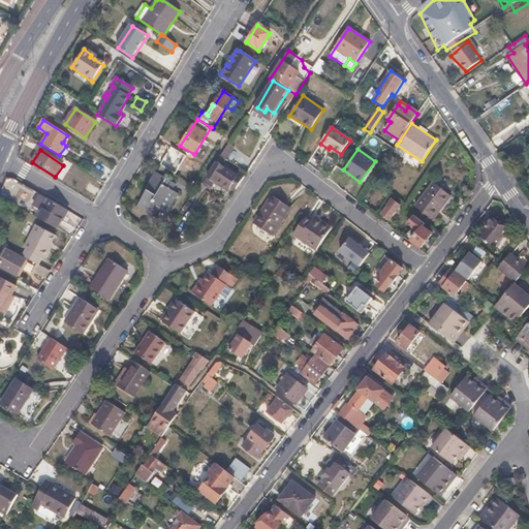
[(231,190),(234,187),(240,178),(221,165),(225,159),(220,156),(211,170),(218,176),(216,179),(220,182),(220,183),(231,190)]
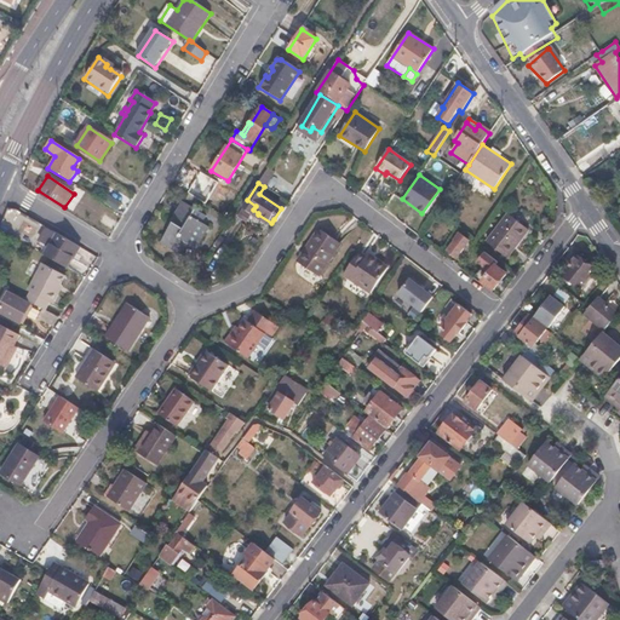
[(190,194),(199,200),(205,191),(196,185),(190,194)]
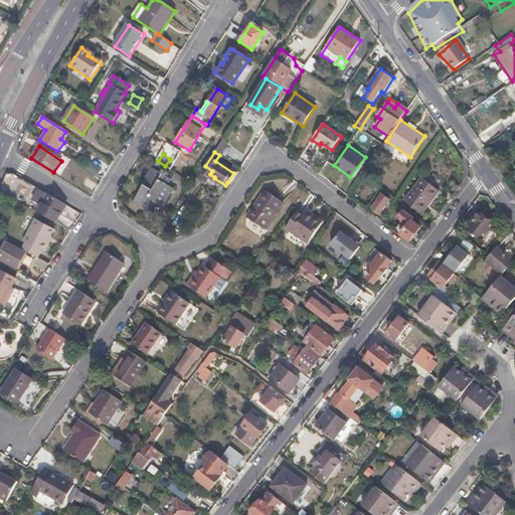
[(81,166),(94,174),(99,166),(87,158),(81,166)]
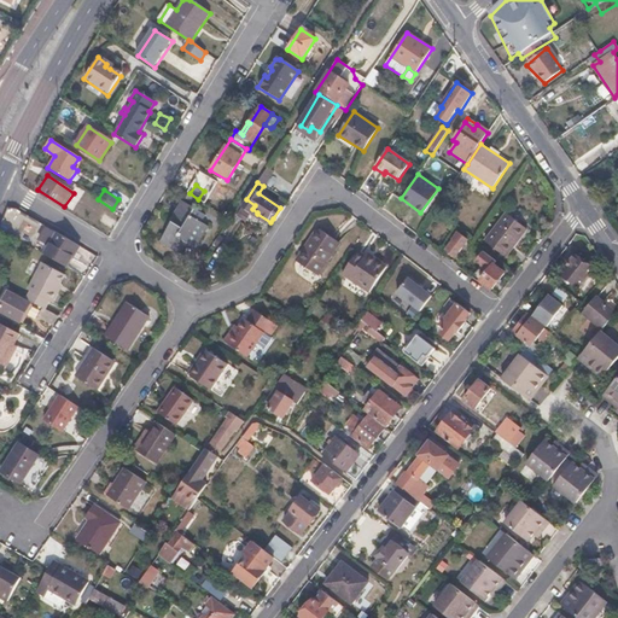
[(182,202),(173,214),(176,216),(161,240),(181,252),(187,243),(194,248),(207,226),(202,223),(207,215),(182,202)]
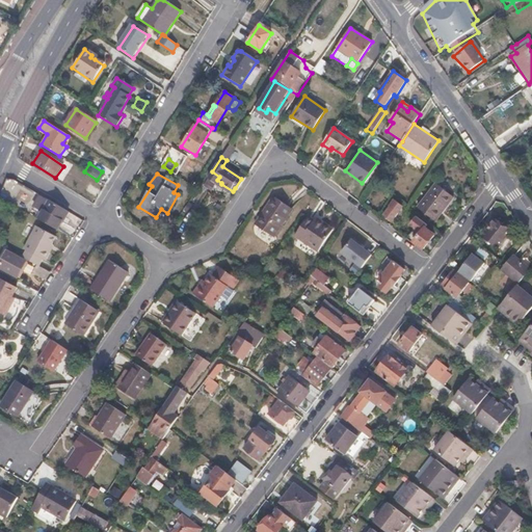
[(243,180),(241,179),(235,188),(237,189),(243,180)]
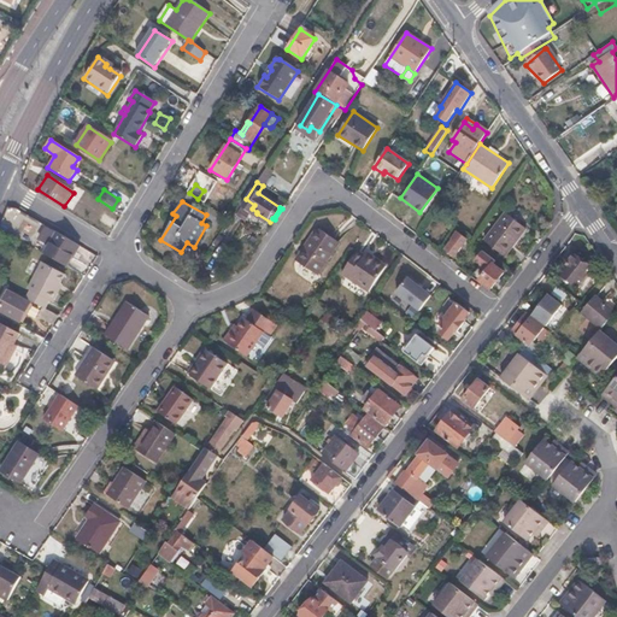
[(485,241),(505,257),(527,229),(506,213),(485,241)]
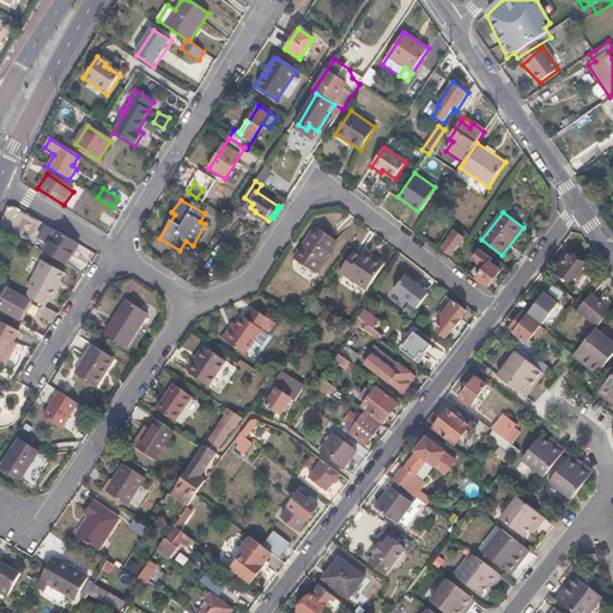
[(49,246),(56,231),(44,225),(37,238),(49,246)]
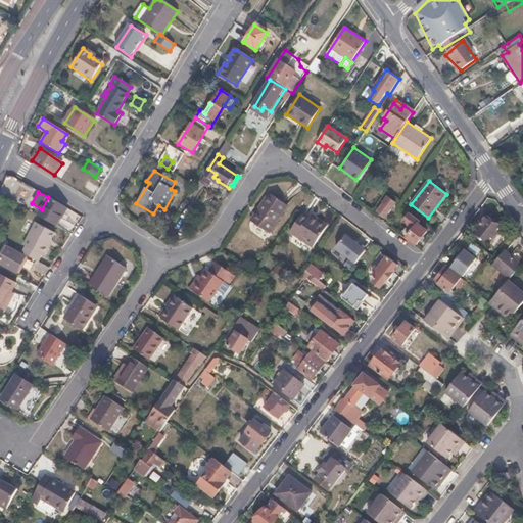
[(269,233),(288,206),(269,194),(250,221),(269,233)]
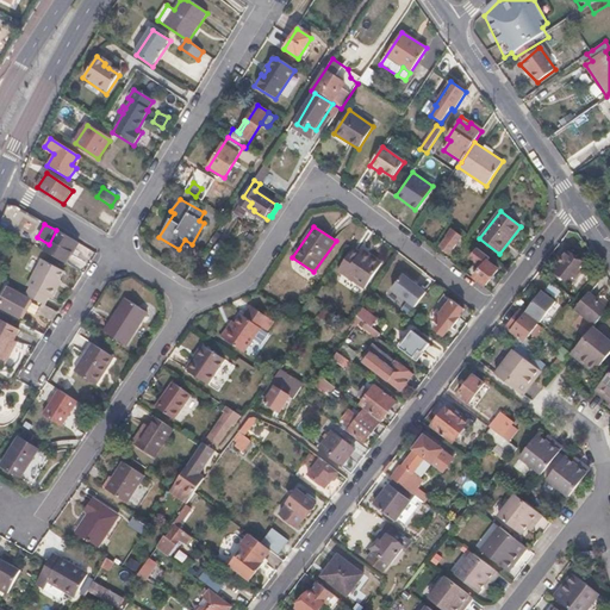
[(452,229),(447,236),(448,237),(442,247),(449,253),(461,237),(452,229)]
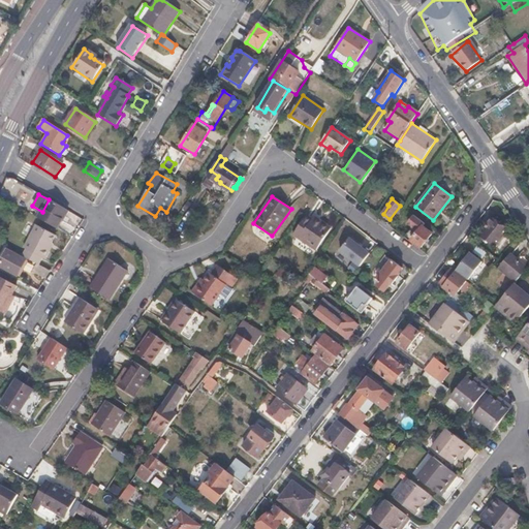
[(38,218),(57,228),(68,211),(49,199),(42,212),(38,218)]
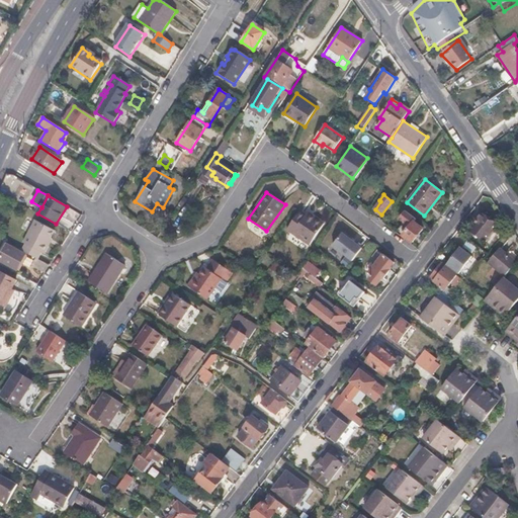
[(202,211),(208,216),(217,202),(211,198),(202,211)]
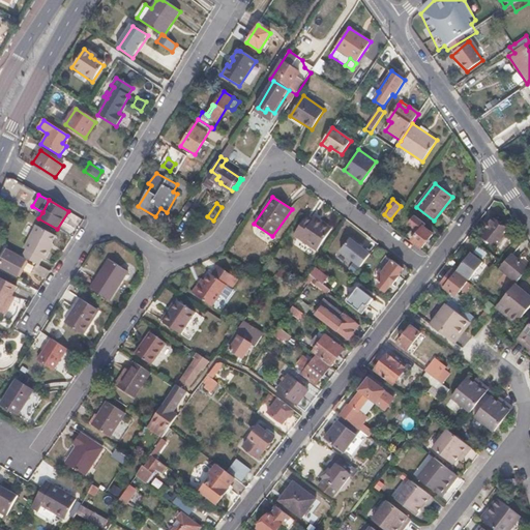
[(318,223),(307,216),(294,235),(317,252),(332,229),(320,221),(318,223)]
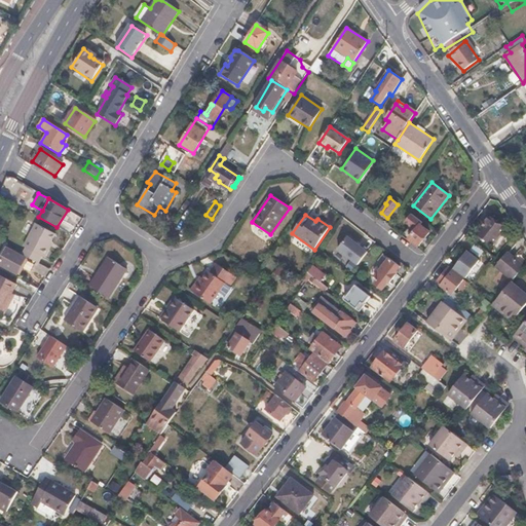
[(416,232),(409,239),(418,247),(428,233),(420,226),(423,222),(412,215),(405,224),(410,227),(416,232)]
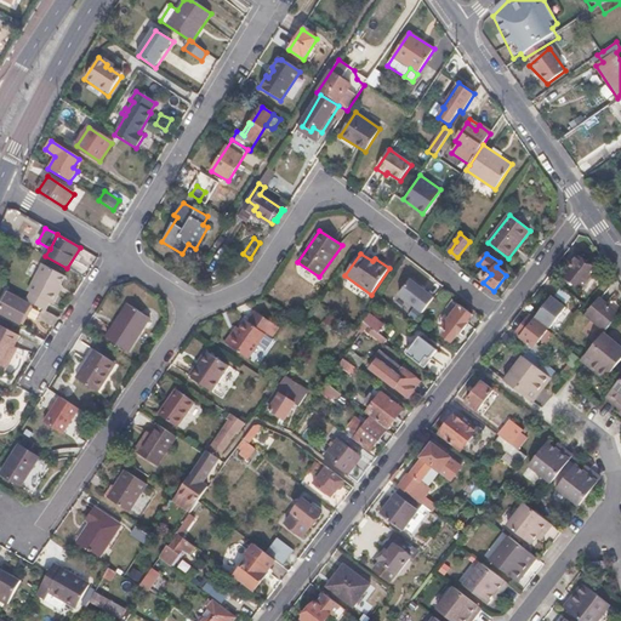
[(593,284),(598,288),(604,279),(594,273),(596,271),(577,257),(573,266),(568,262),(563,269),(567,273),(564,277),(581,289),(582,288),(588,291),(593,284)]
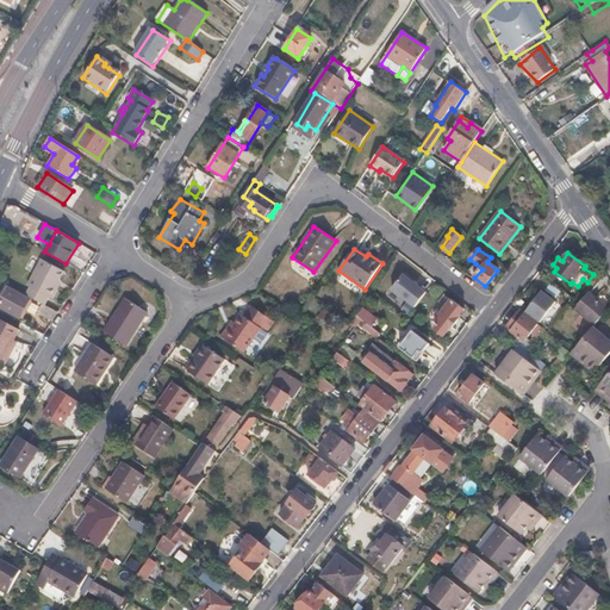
[(54,285),(57,279),(62,268),(38,256),(25,284),(27,285),(24,292),(31,297),(43,303),(47,294),(50,297),(55,285),(54,285)]
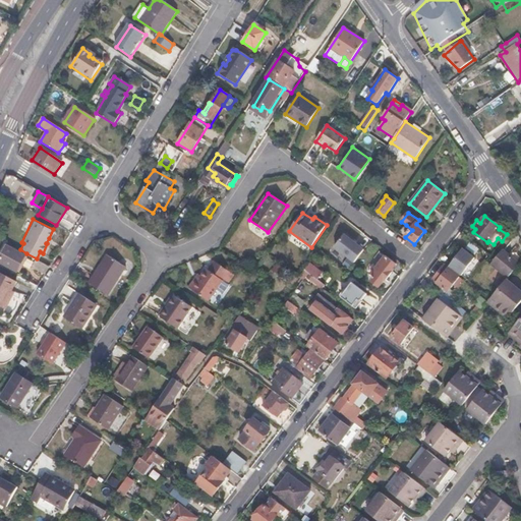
[(405,238),(405,237),(412,230),(406,225),(399,234),(405,238)]
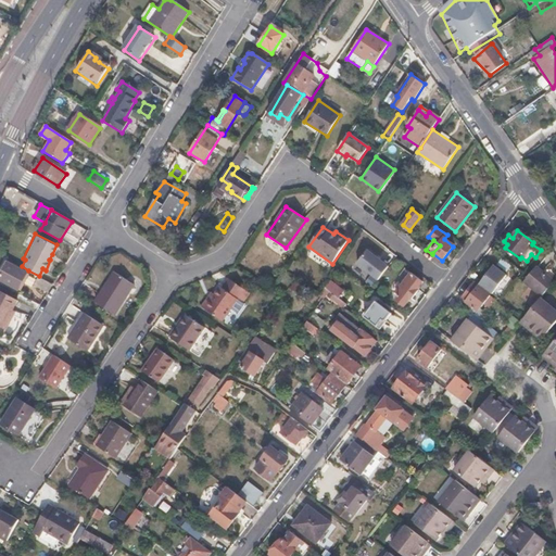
[(389,267),(367,251),(357,264),(378,280),(389,267)]
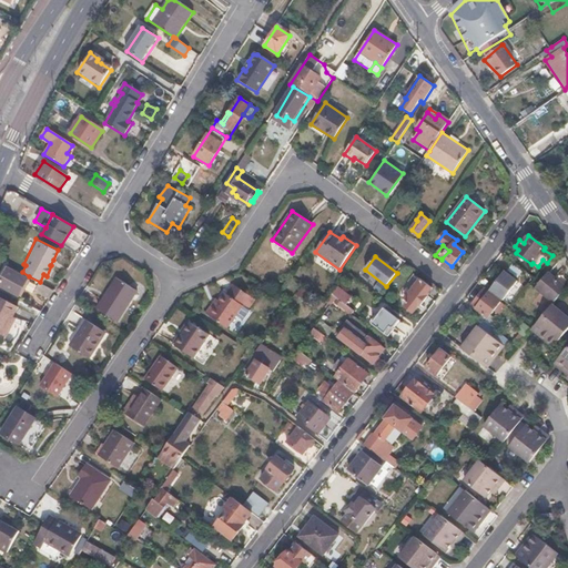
[(0,285),(18,295),(26,283),(27,279),(8,267),(0,281),(0,285)]
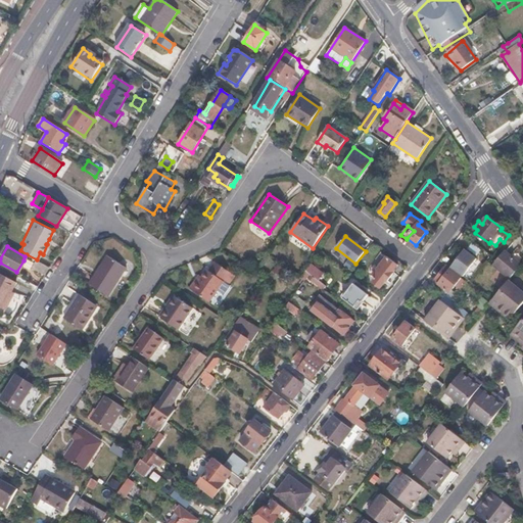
[(452,268),(464,277),(477,259),(465,250),(452,268)]
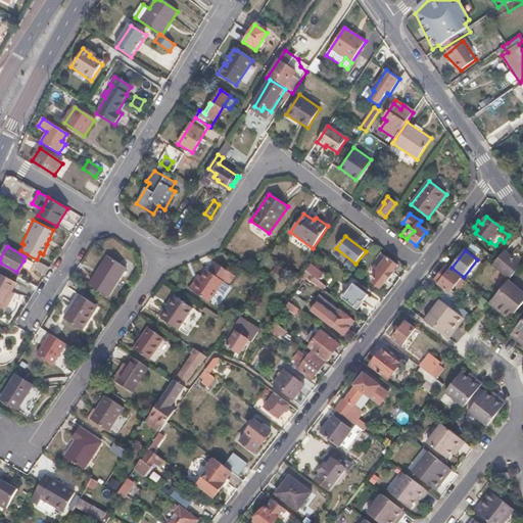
[(509,280),(522,265),(505,250),(492,266),(509,280)]
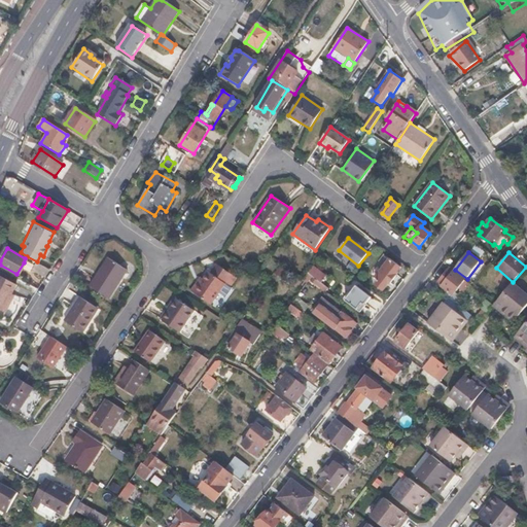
[(48,268),(37,261),(27,256),(25,258),(24,262),(43,274),(48,268)]
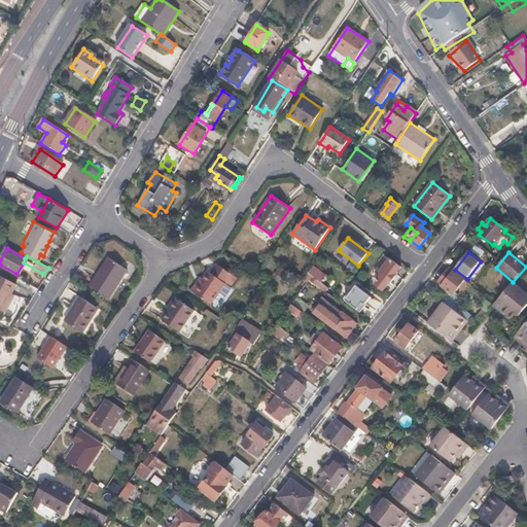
[(109,299),(128,271),(108,259),(90,286),(109,299)]
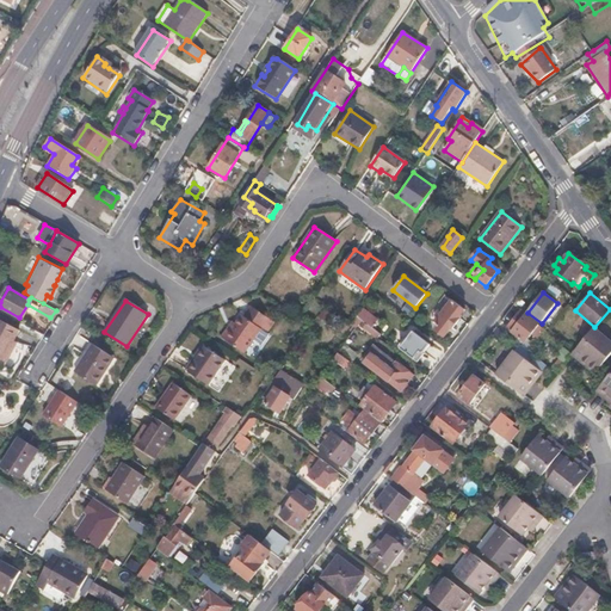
[(464,310),(451,301),(434,322),(439,326),(436,329),(445,337),(451,329),(461,318),(460,318),(464,310)]
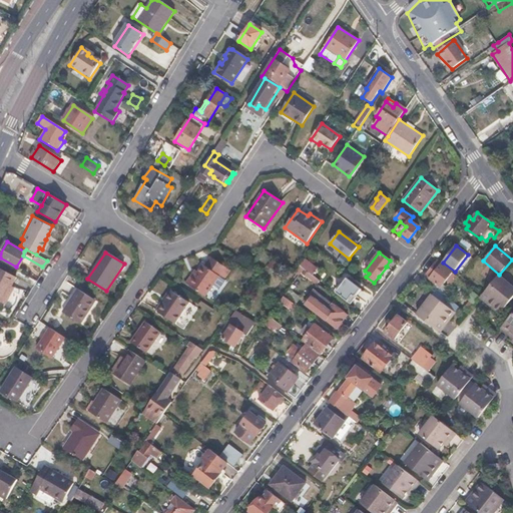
[(204,266),(219,277),(225,268),(210,257),(204,266)]
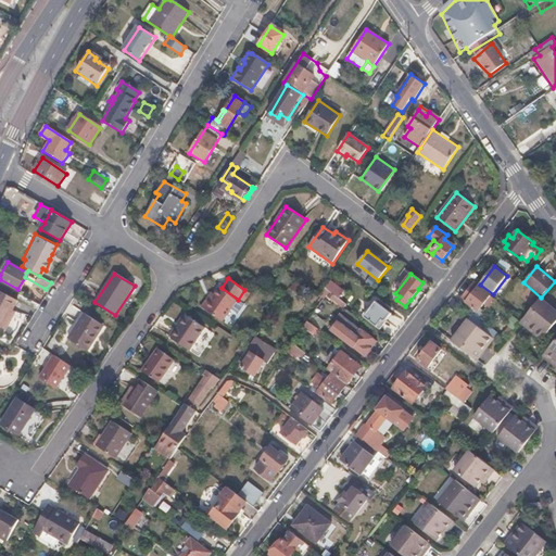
[(458,303),(475,316),(490,297),(472,282),(460,299),(462,300),(458,303)]
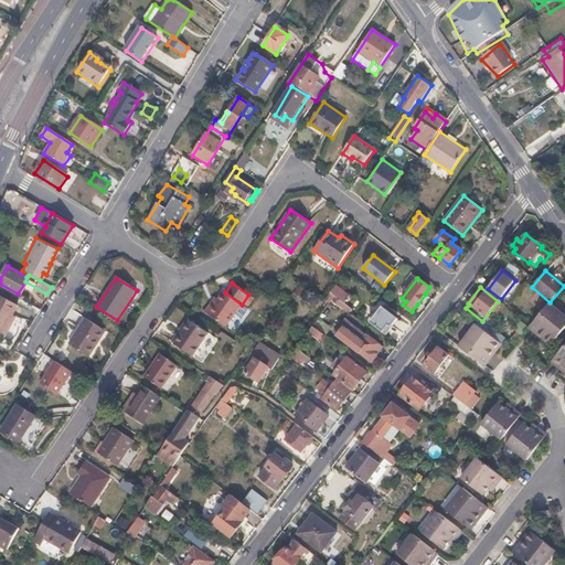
[(225,292),(224,292),(219,300),(215,298),(205,312),(226,327),(242,305),(225,292)]
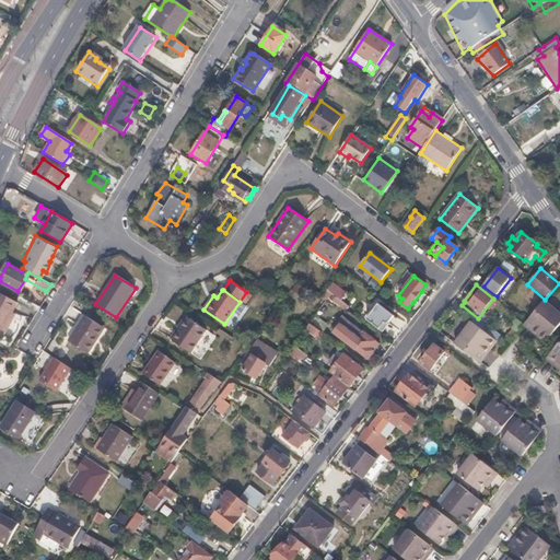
[(327,291),(322,300),(326,302),(328,299),(346,312),(349,307),(327,291)]
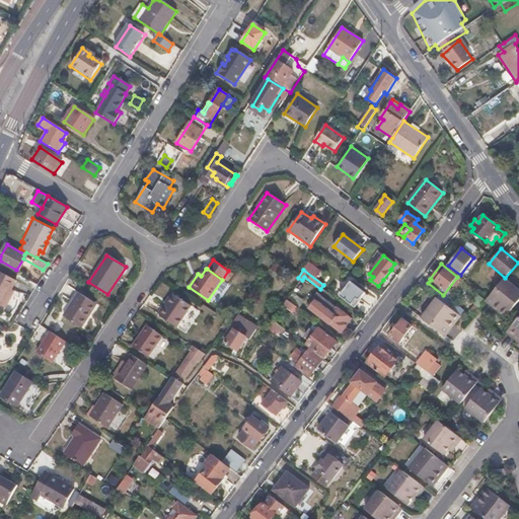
[(0,273),(0,305),(3,307),(16,283),(0,273)]
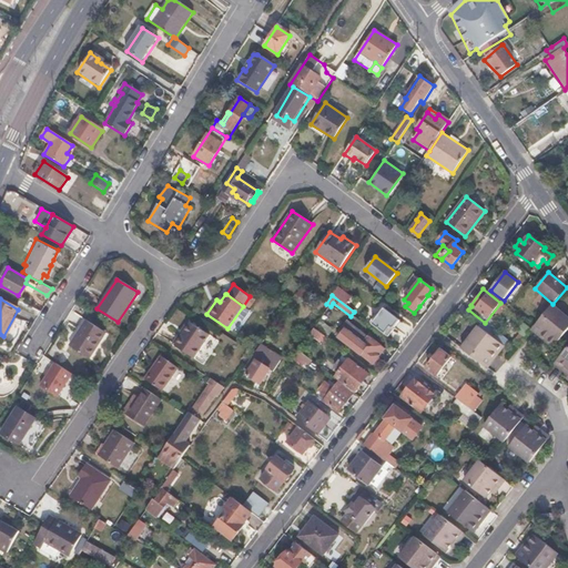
[(545,336),(556,345),(567,328),(567,318),(551,305),(536,325),(531,331),(543,338),(545,336)]
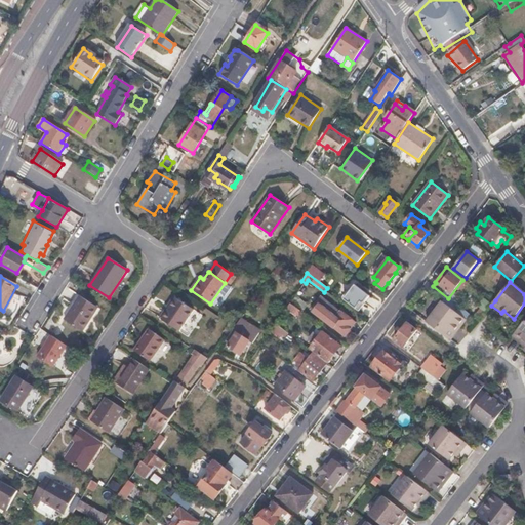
[(355,286),(345,299),(360,311),(370,296),(355,286)]
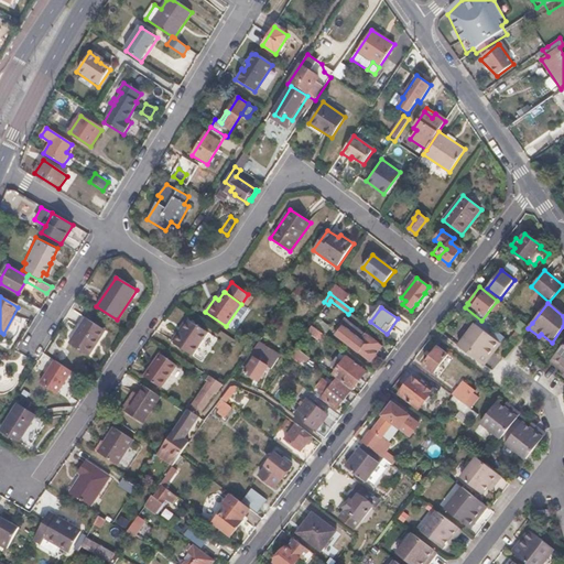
[(71,342),(90,355),(106,331),(86,318),(71,342)]
